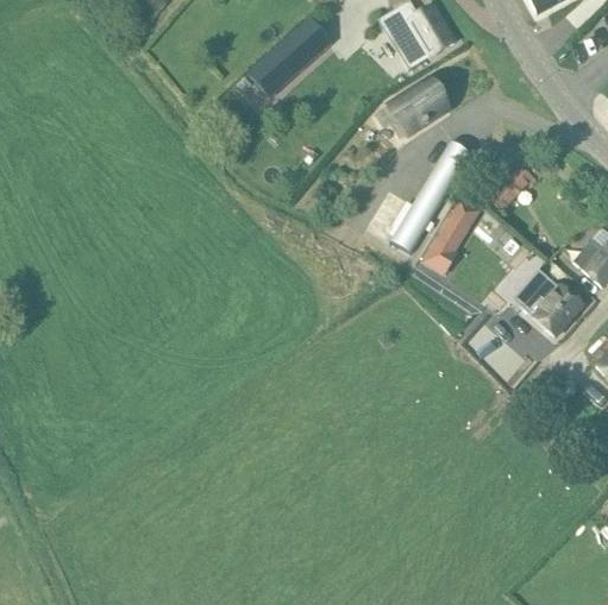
[(531,0),(538,13),(559,1),(562,0),(531,0)]
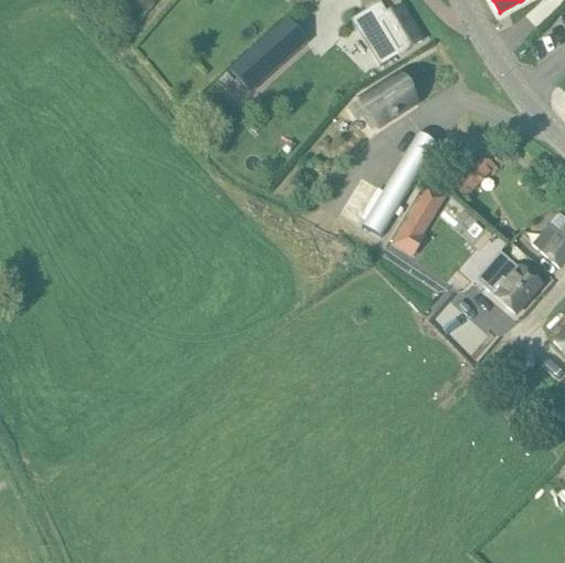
[(384,4),(355,23),(380,65),(400,52),(405,50),(424,39),(403,6),(389,13),(384,4)]
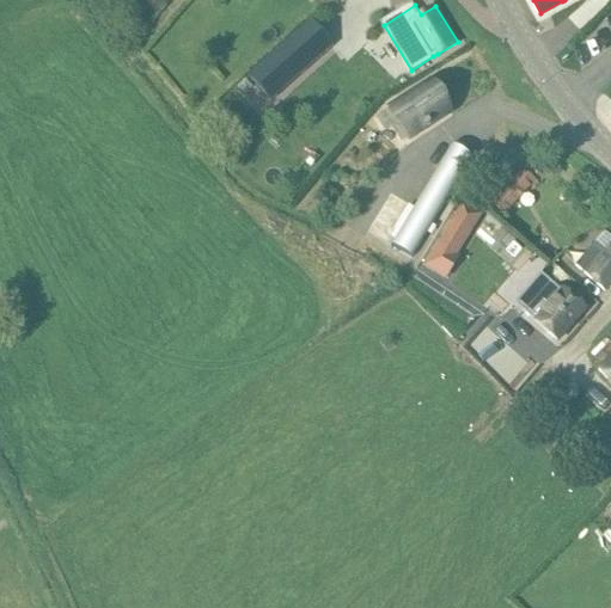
[(317,12),(287,40),(294,48),(301,41),(305,43),(328,22),(317,12)]
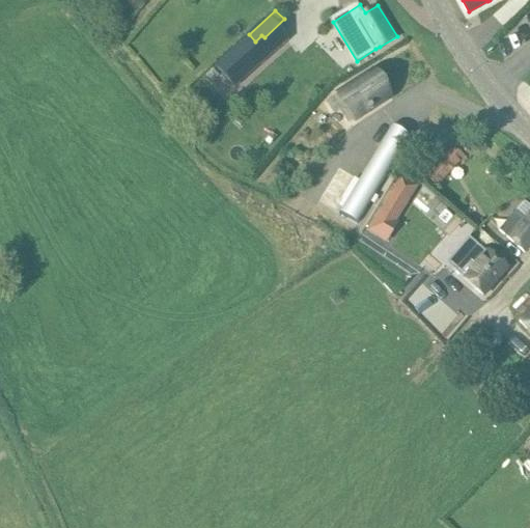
[(183,62),(174,71),(182,78),(189,71),(183,62)]
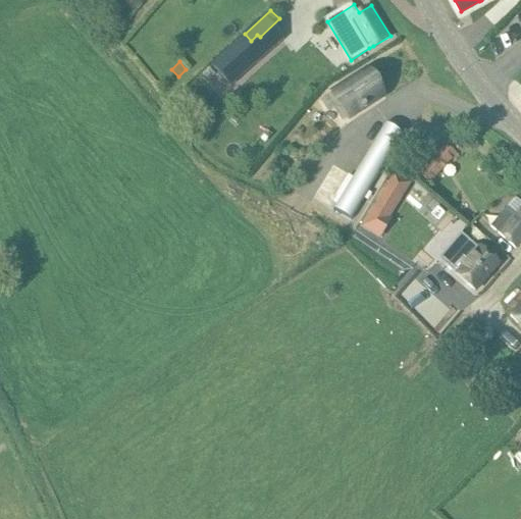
[(387,92),(370,63),(334,85),(353,113),(387,92)]
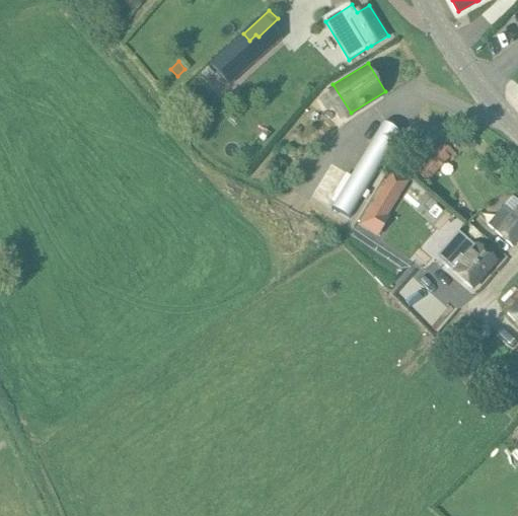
[(383,120),(331,206),(349,216),(401,131),(383,120)]
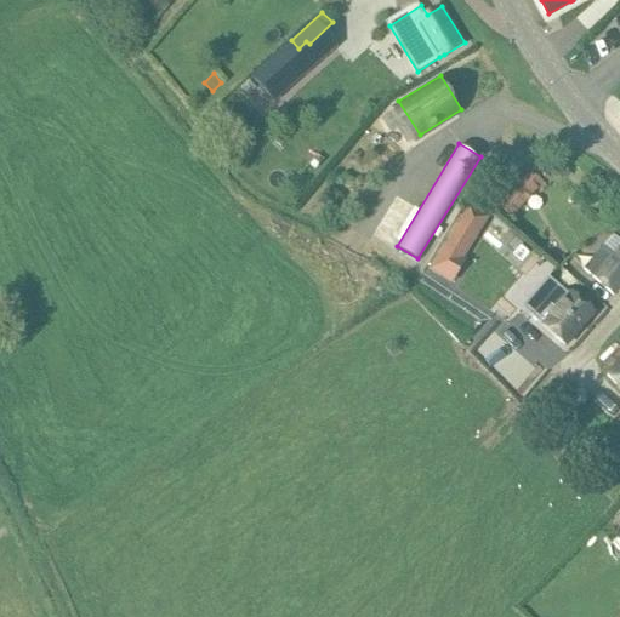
[(544,177),(532,167),(501,204),(515,213),(518,209),(544,177)]
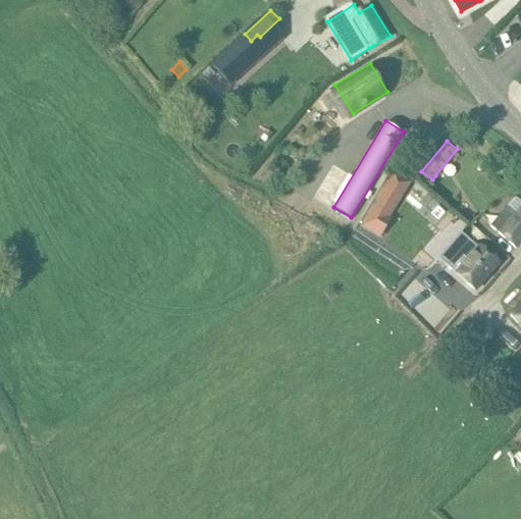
[(395,171),(363,224),(381,236),(393,218),(389,216),(411,180),(395,171)]
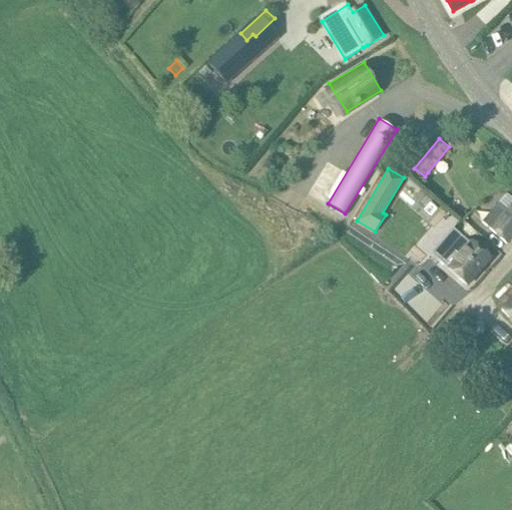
[(486,217),(484,219),(506,239),(511,232),(511,203),(507,209),(499,202),(486,217)]
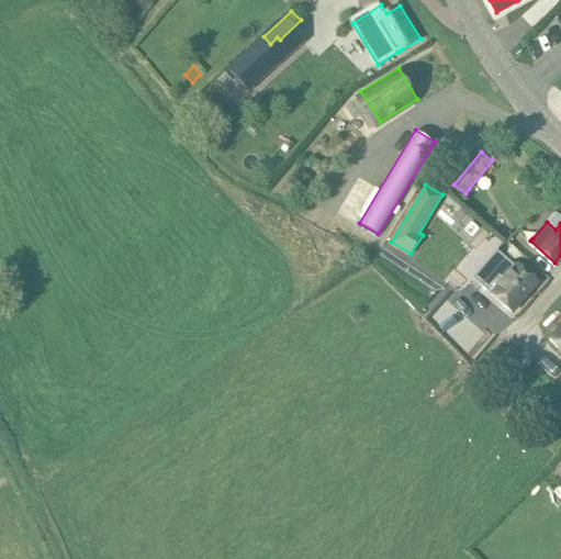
[(348,249),(338,256),(344,265),(354,258),(348,249)]
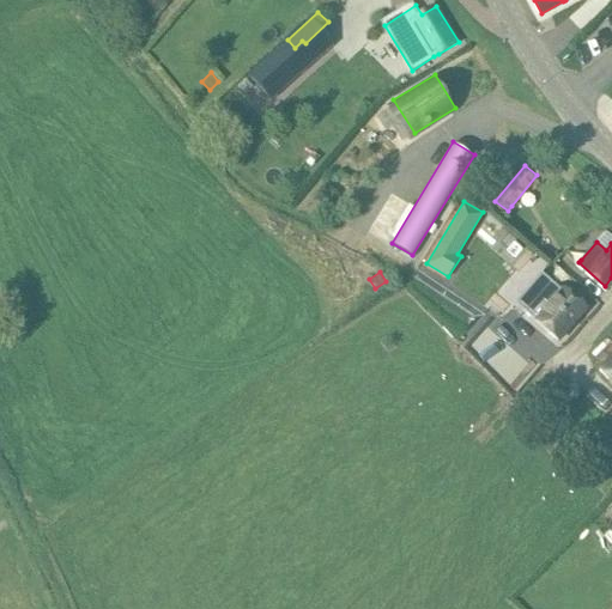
[(559,338),(586,306),(564,287),(562,290),(541,273),(520,298),(528,305),(526,309),(559,338)]
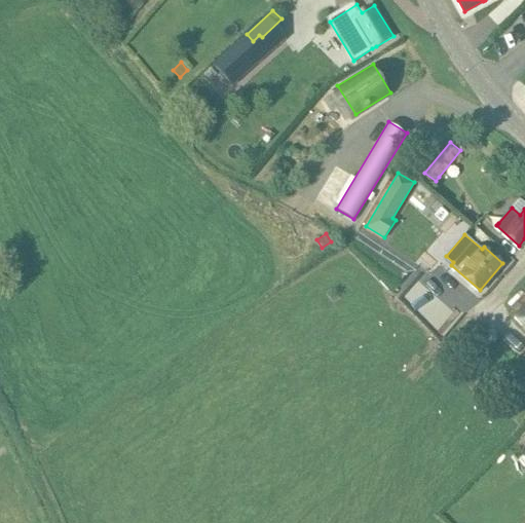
[(524,306),(516,314),(524,325),(524,306)]
